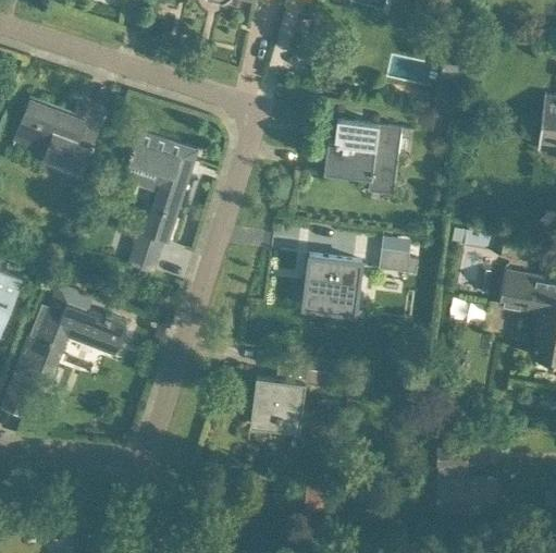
[(31,99),(14,142),(45,152),(41,161),(81,175),(103,117),(77,107),(74,117),(31,99)]
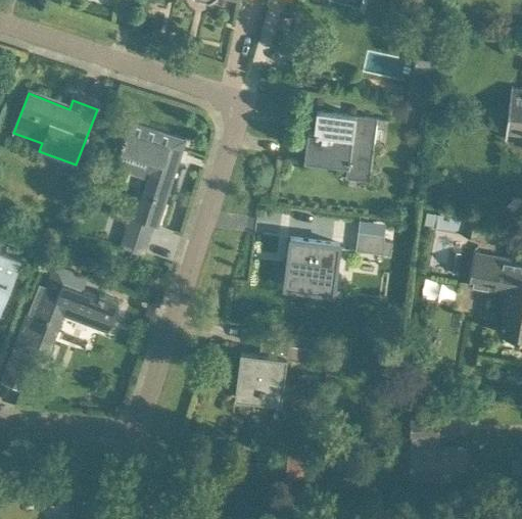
[(521,94),(510,93),(503,146),(504,146),(505,138),(521,140),(520,148),(521,148),(521,94)]
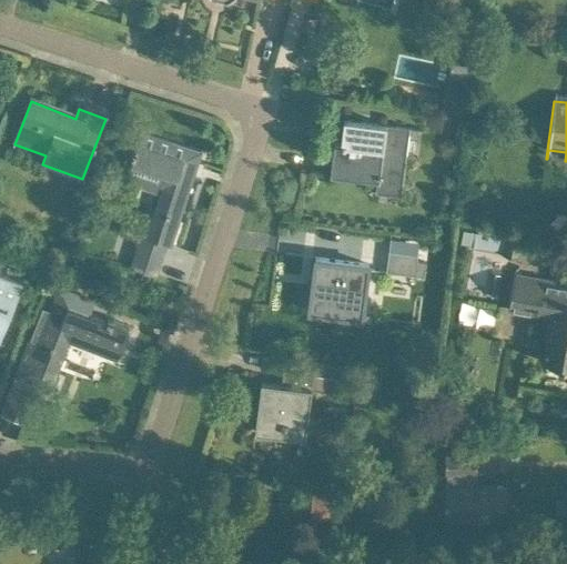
[(401,200),(409,129),(345,121),(342,144),(335,143),(331,178),(376,184),(375,197),(401,200)]
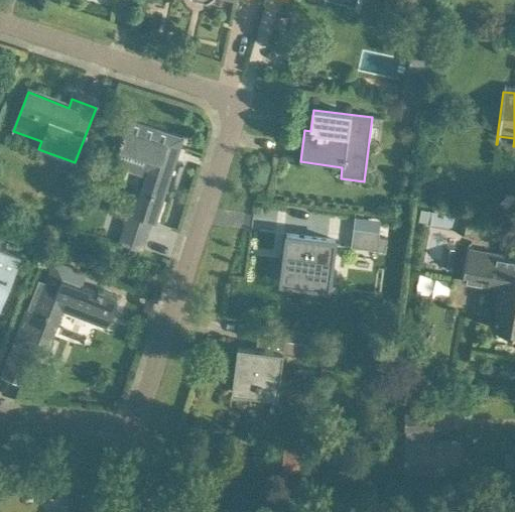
[(130,121),(119,151),(114,166),(141,176),(143,169),(148,170),(133,217),(129,216),(119,245),(142,253),(152,224),(155,225),(183,139),(130,121)]
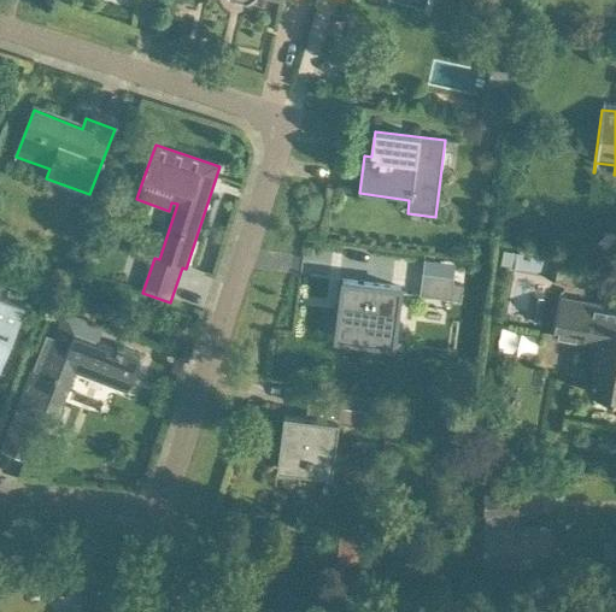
[(549,262),(502,253),(499,269),(512,271),(512,274),(545,280),(549,262)]
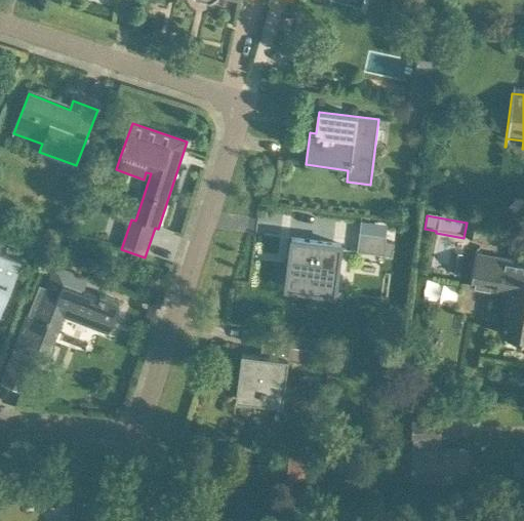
[(467,223),(464,238),(479,241),(483,221),(467,217),(467,223)]
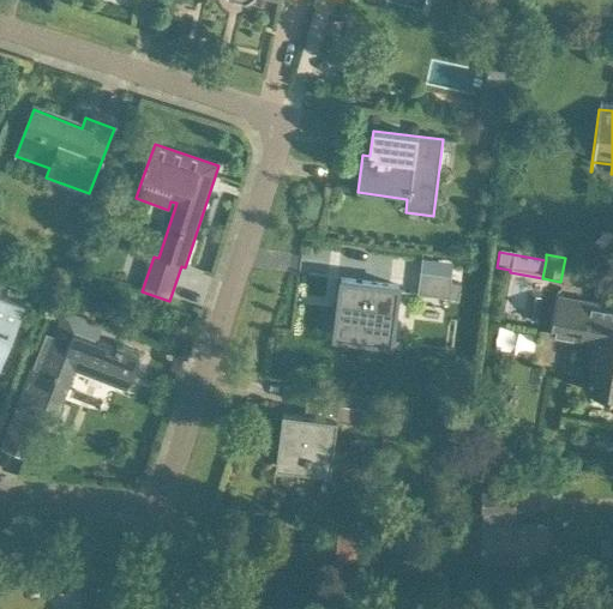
[(422,259),(416,297),(460,303),(462,287),(450,284),(454,264),(422,259)]
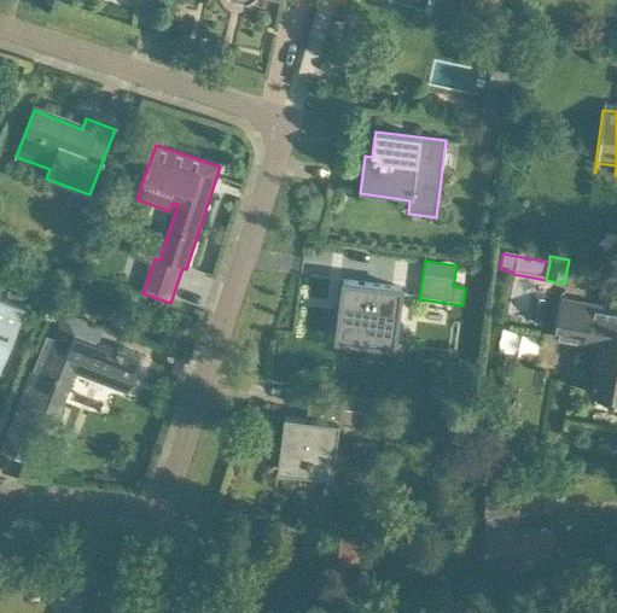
[(345,284),(337,340),(393,348),(400,291),(345,284)]
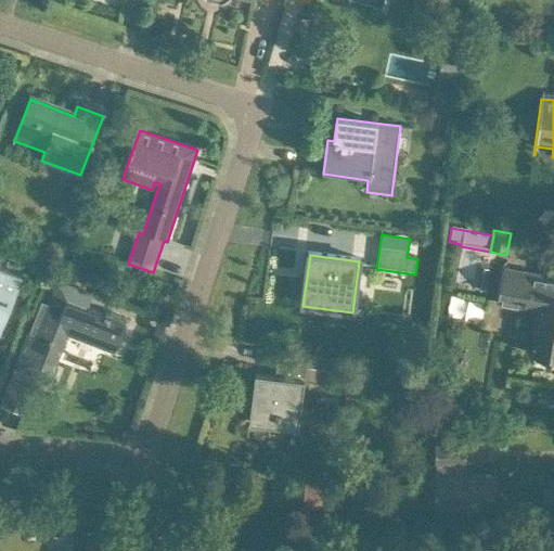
[(0,330),(22,276),(0,266),(0,330)]
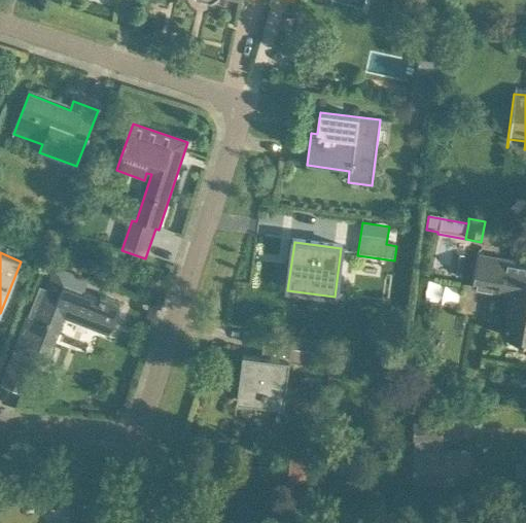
[(525,270),(476,262),(469,295),(509,304),(505,323),(501,343),(516,345),(516,348),(522,349),(522,347),(525,347),(525,270)]
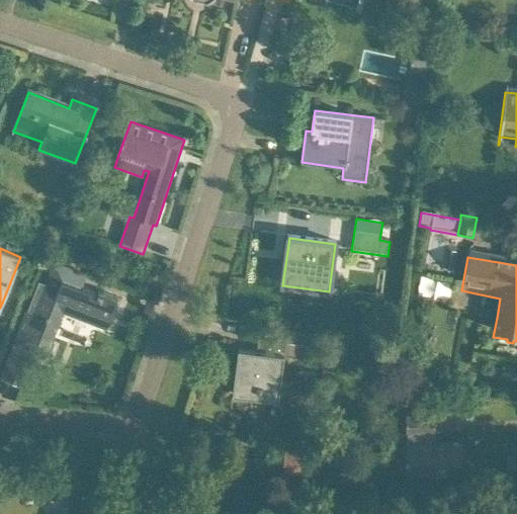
[(117,301),(82,286),(86,277),(54,264),(39,297),(33,295),(25,317),(32,319),(20,349),(47,358),(64,313),(106,329),(117,301)]
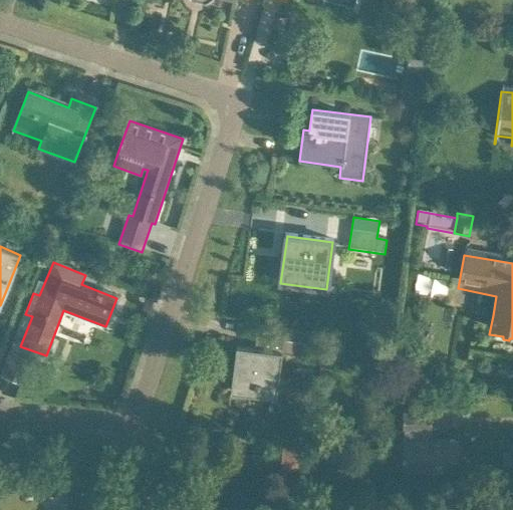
[(236,346),(230,393),(276,399),(282,353),(309,356),(311,344),(256,337),(254,349),(236,346)]
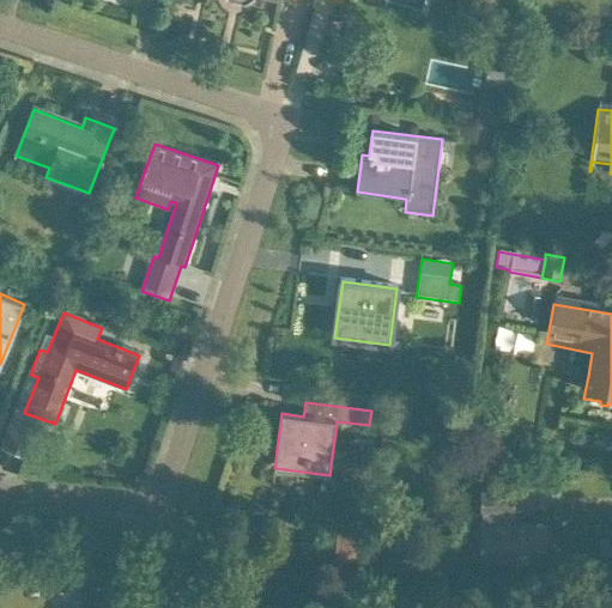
[(480,493),(482,533),(478,533),(478,549),(498,549),(498,567),(545,567),(545,533),(516,533),(515,492),(480,493)]
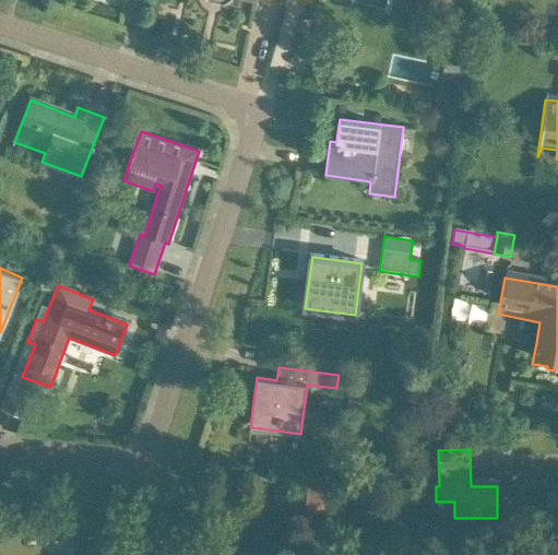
[(306,488),(305,511),(335,514),(337,491),(306,488)]
